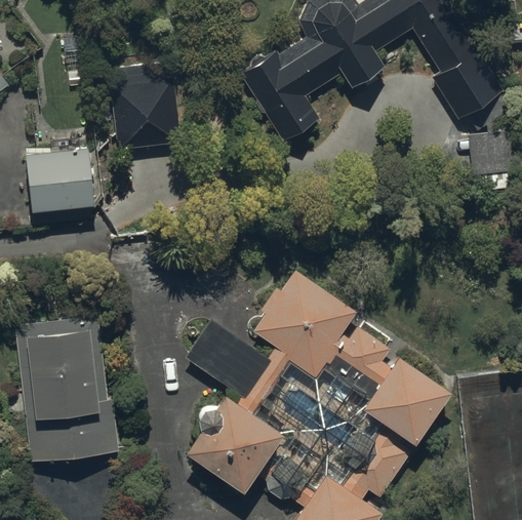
[(386,0),(354,20),(350,11),(340,1),(327,2),(317,8),(311,21),(317,33),(322,40),(285,64),(276,49),(239,72),(282,140),(318,117),(304,93),(339,71),(352,90),(386,69),(372,49),(411,25),(440,70),(430,75),(455,116),(500,87),(475,47),(444,0),(386,0)]
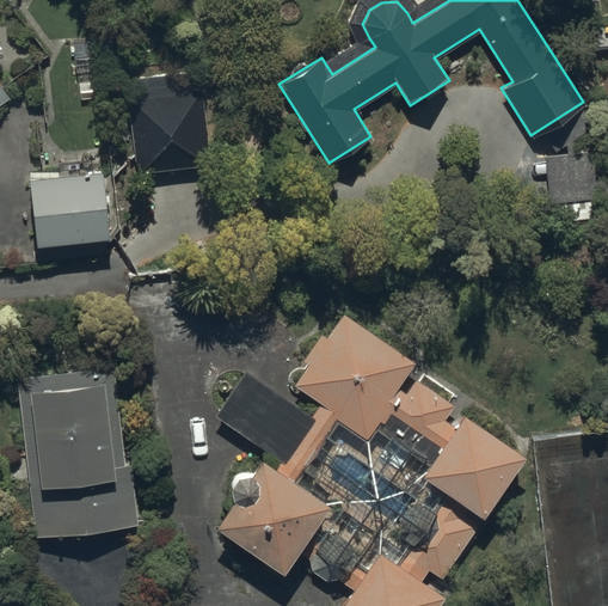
[(201,87),(127,96),(134,171),(209,164),(201,87)]
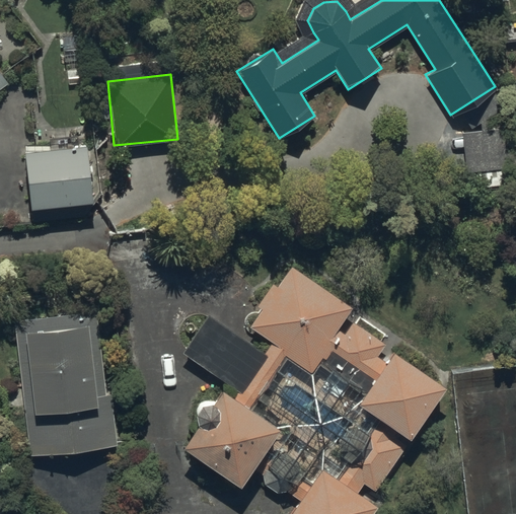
[(506,127),(462,132),(466,169),(510,165),(506,127)]
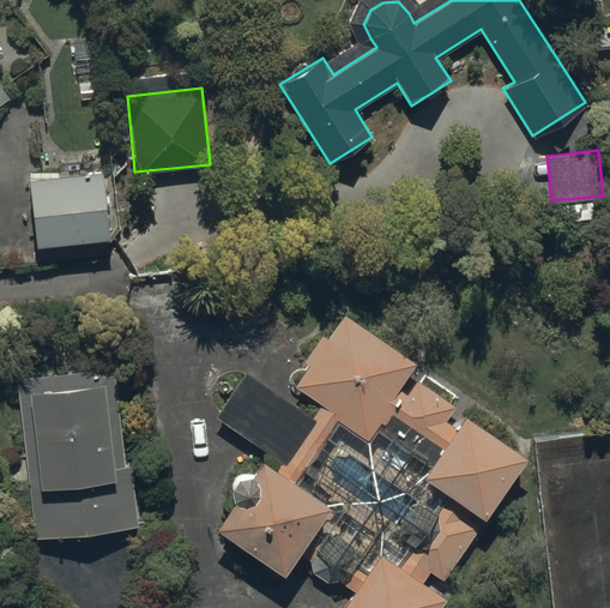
[(31,181),(38,250),(112,242),(104,173),(31,181)]
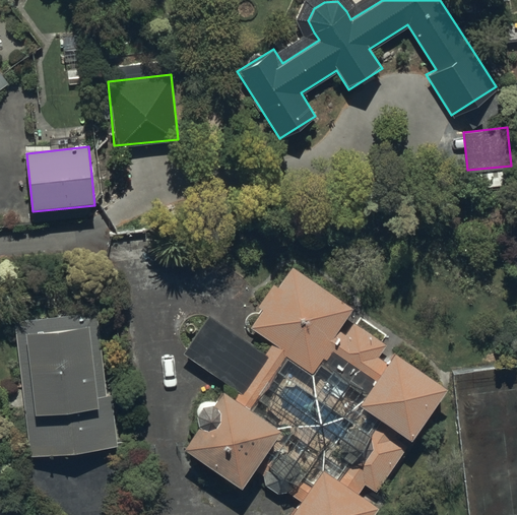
[(294,514),(377,514),(380,511),(357,495),(365,484),(375,491),(406,445),(394,436),(395,433),(411,444),(448,392),(395,356),(389,365),(377,356),(386,343),(352,321),(344,333),(338,329),(352,308),(292,266),(277,286),(272,282),(256,306),(261,310),(250,327),(271,342),(264,352),(208,315),(182,352),(237,390),(232,399),(224,394),(213,409),(203,410),(197,419),(199,430),(184,452),(243,492),(257,470),(262,474),(265,484),(277,493),(286,491),(304,502),(294,514)]
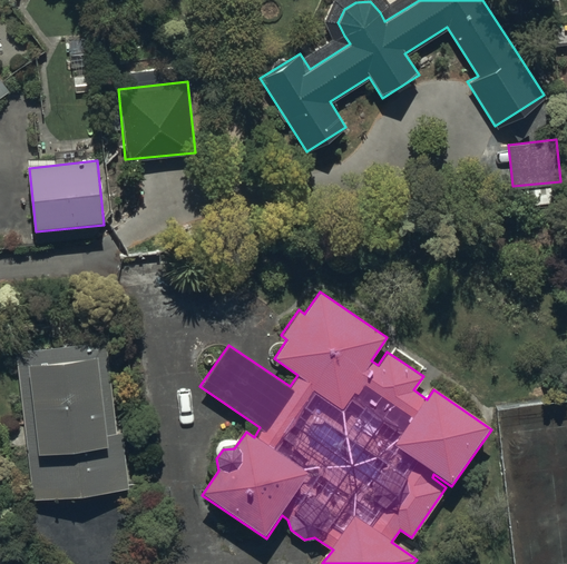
[(121,431),(115,432),(105,340),(16,350),(26,443),(32,498),(128,487),(121,431)]
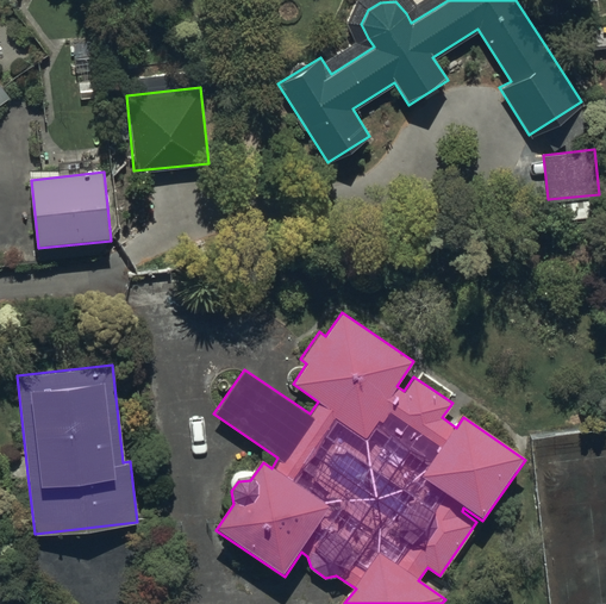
All buildings are outlined.
